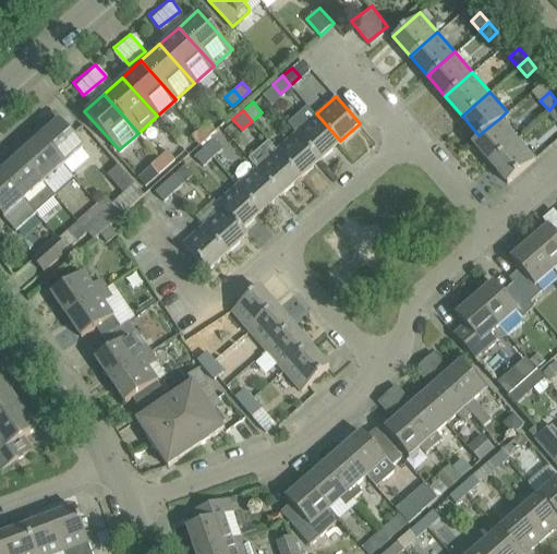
[(316,113),(297,131),(321,158),(340,141),(316,113)]
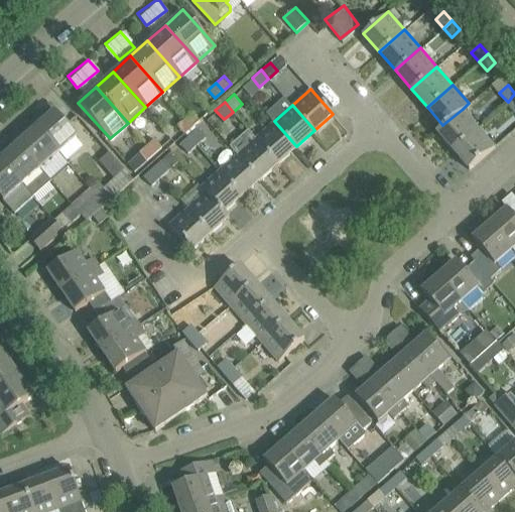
[(39,114),(31,121),(61,154),(80,138),(54,109),(43,119),(39,114)]
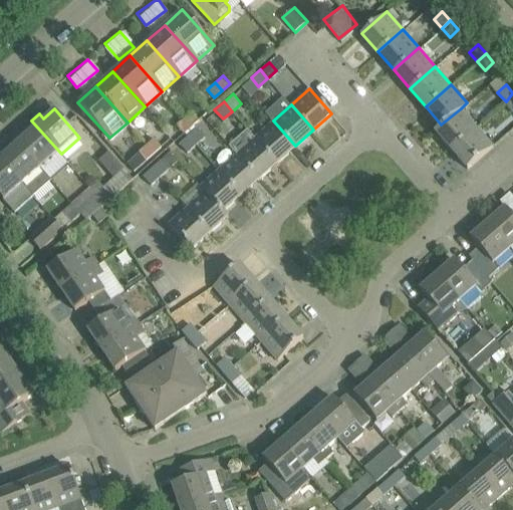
[(435,130),(451,149),(476,126),(461,108),(441,124),(435,130)]
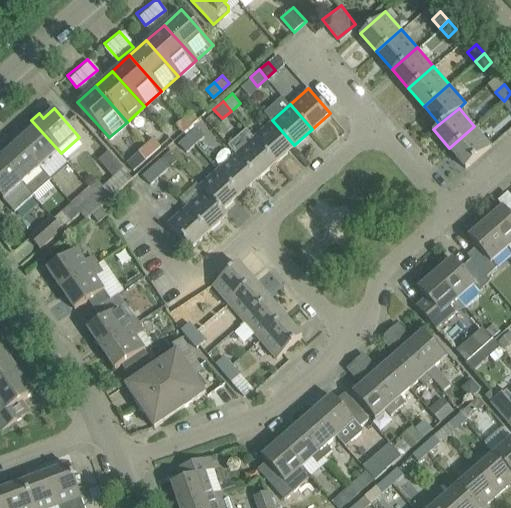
[(191,109),(184,116),(191,124),(198,117),(191,109)]
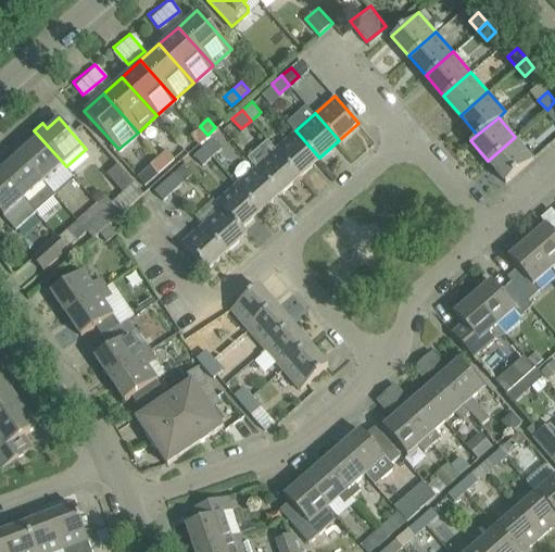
[(200,126),(192,133),(200,141),(207,135),(200,126)]
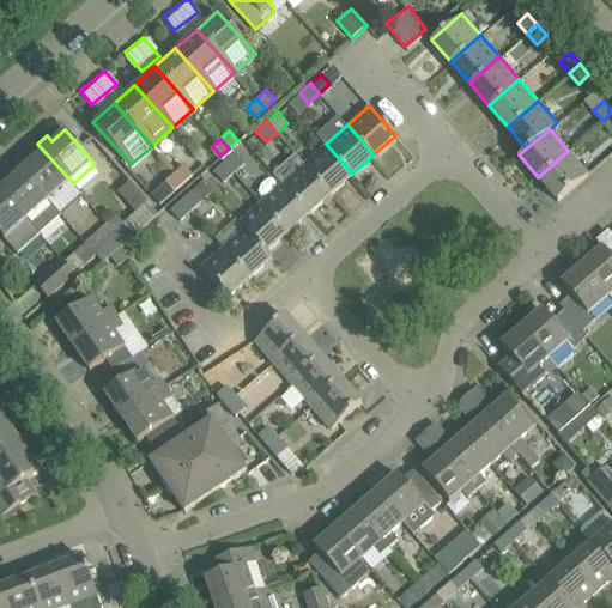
[(34,157),(20,168),(60,212),(82,194),(73,183),(37,144),(28,152),(34,157)]
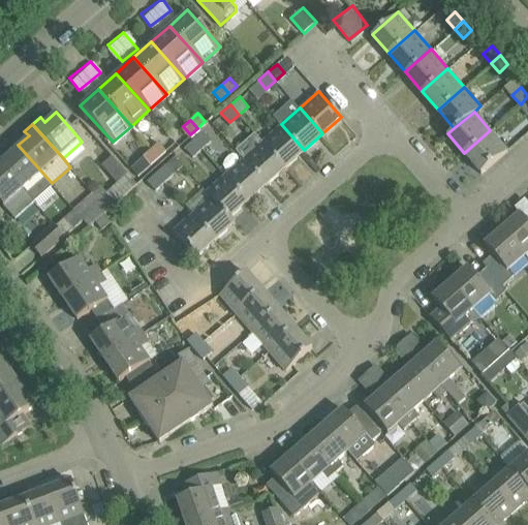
[(281,124),(262,141),(285,166),(304,150),(281,124)]
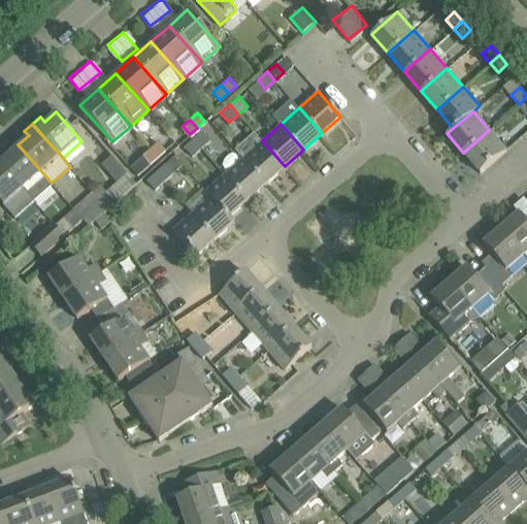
[(202,129),(193,137),(201,146),(210,138),(202,129)]
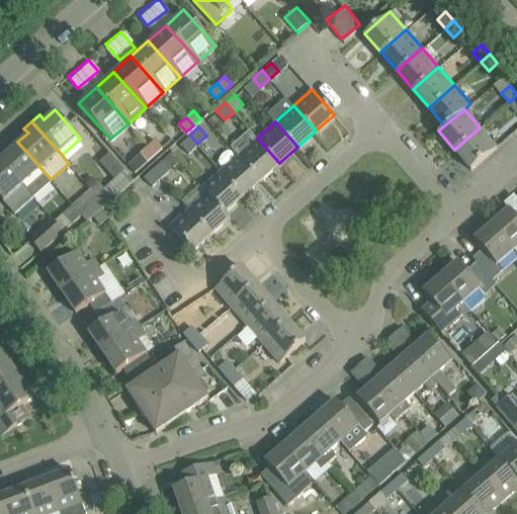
[(480,127),(454,150),(470,168),(496,146),(480,127)]
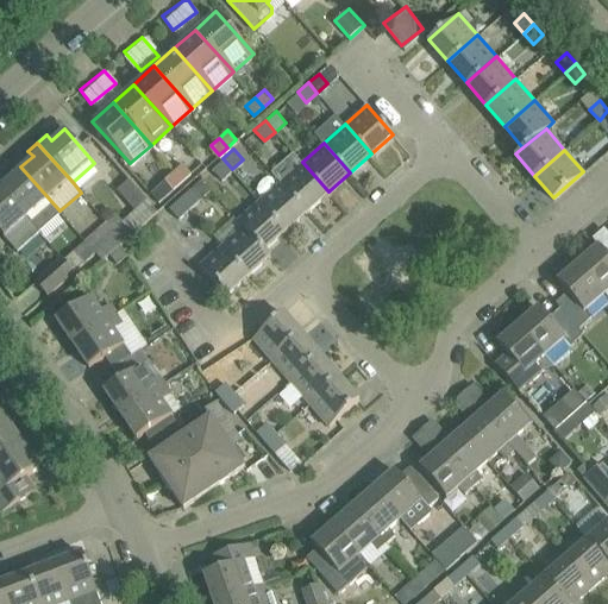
[(294,168),(281,181),(307,211),(328,192),(302,162),(293,151),(286,158),(294,168)]
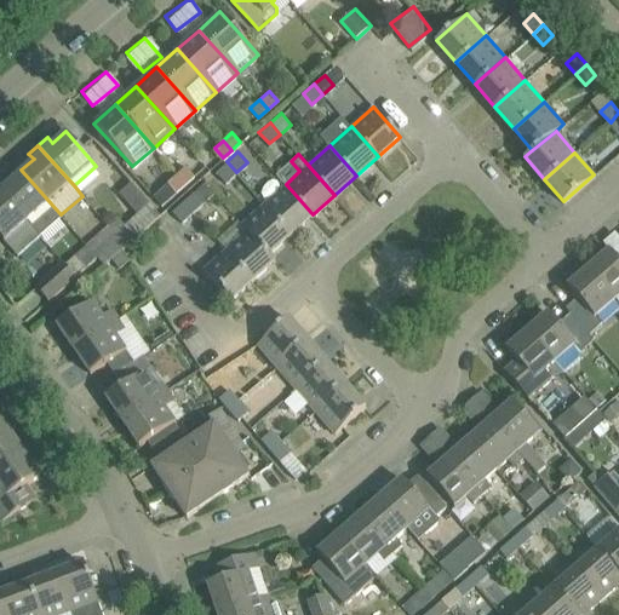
[(227,161),(216,171),(227,182),(236,172),(227,161)]
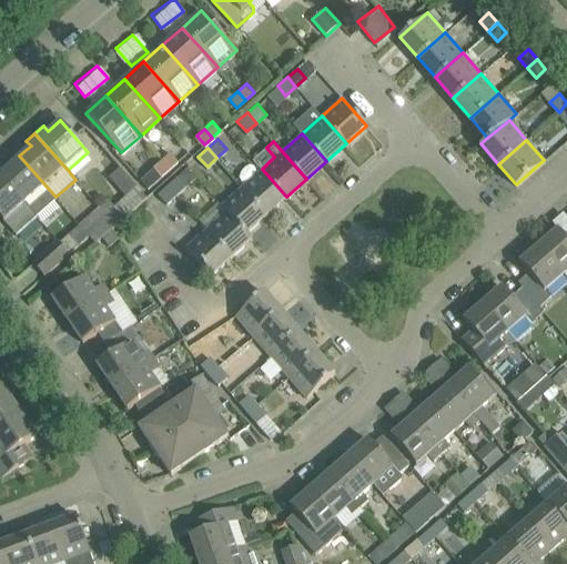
[(171,151),(161,159),(169,167),(178,159),(171,151)]
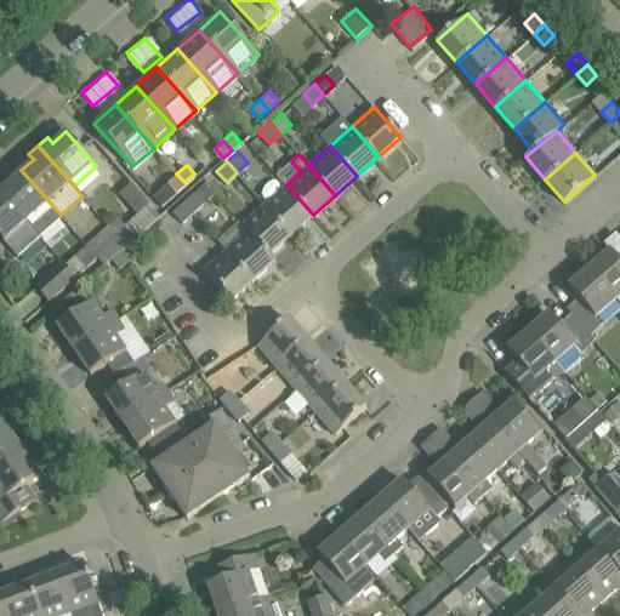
[(0,189),(26,220),(40,235),(62,216),(61,215),(21,170),(9,181),(4,176),(0,178),(0,189)]
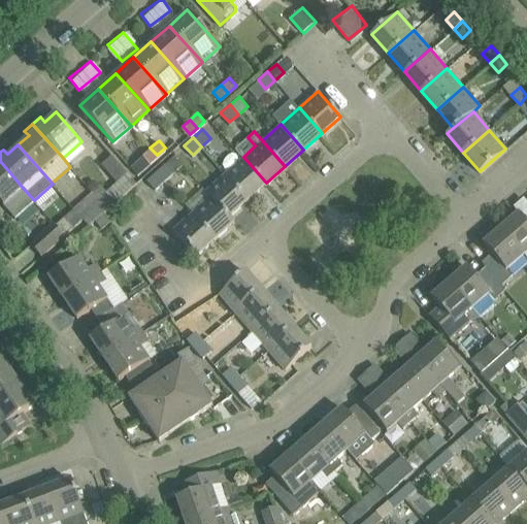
[(150,148),(130,165),(137,173),(157,155),(150,148)]
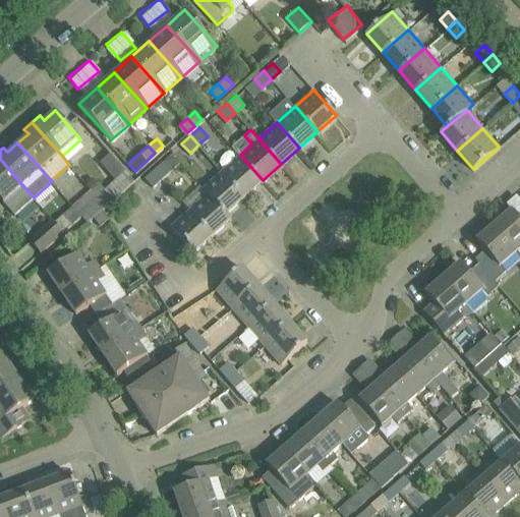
[(99,180),(91,188),(105,205),(134,179),(110,152),(100,160),(115,177),(104,186),(99,180)]
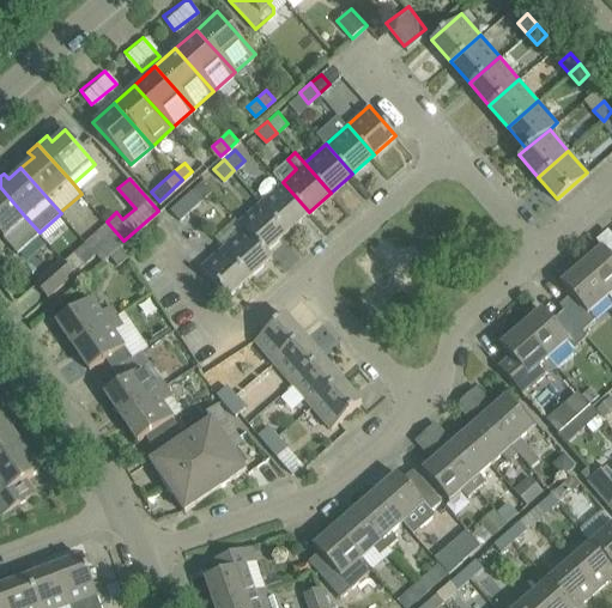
[(283,182),(261,201),(288,231),(309,212),(283,182)]
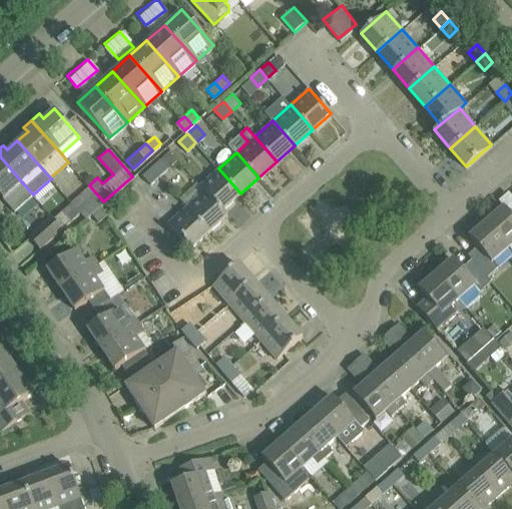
[(0,193),(14,210),(33,194),(21,181),(0,156),(0,193)]
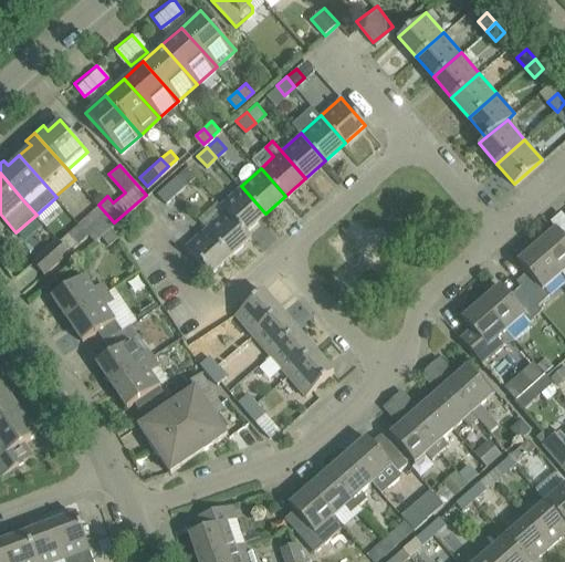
[(177,176),(166,185),(175,194),(185,185),(177,176)]
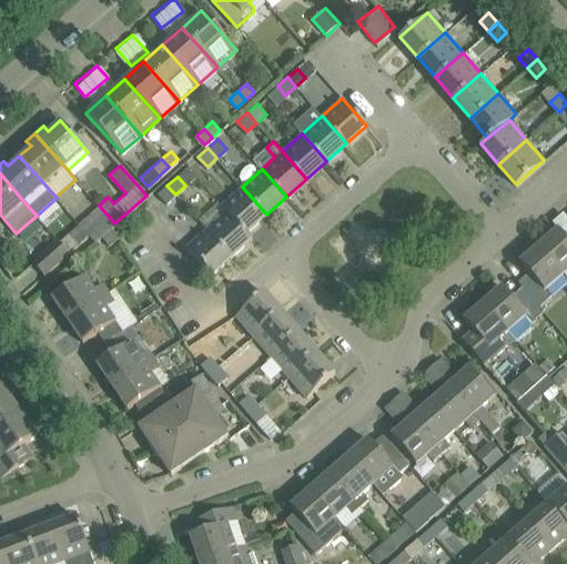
[(175,194),(166,185),(158,193),(166,202),(175,194)]
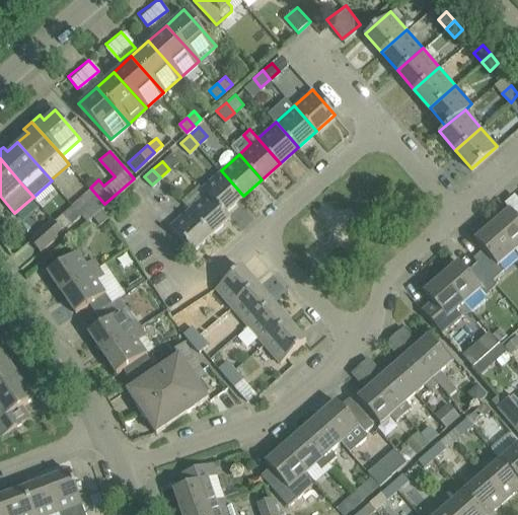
[(202,187),(207,193),(225,212),(243,196),(221,170),(202,187)]
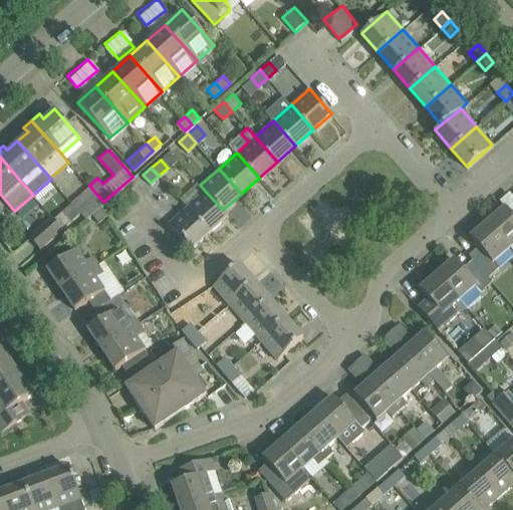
[(89,186),(70,202),(80,212),(85,218),(103,202),(89,186)]
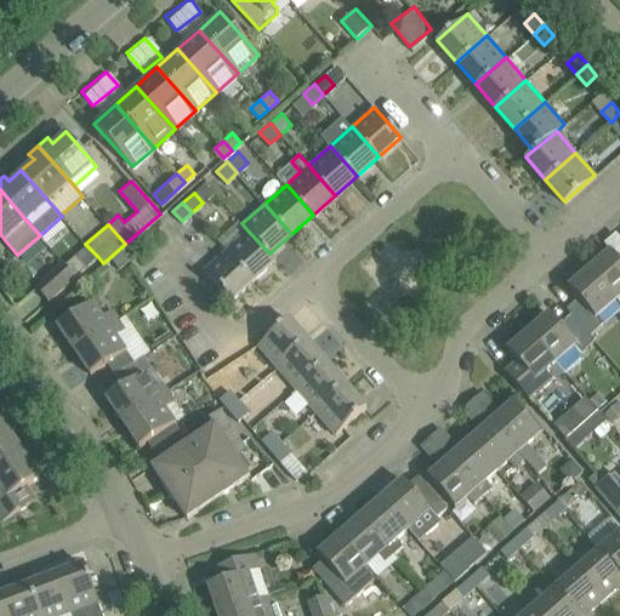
[(248,231),(226,249),(252,279),(276,260),(269,254),(248,231)]
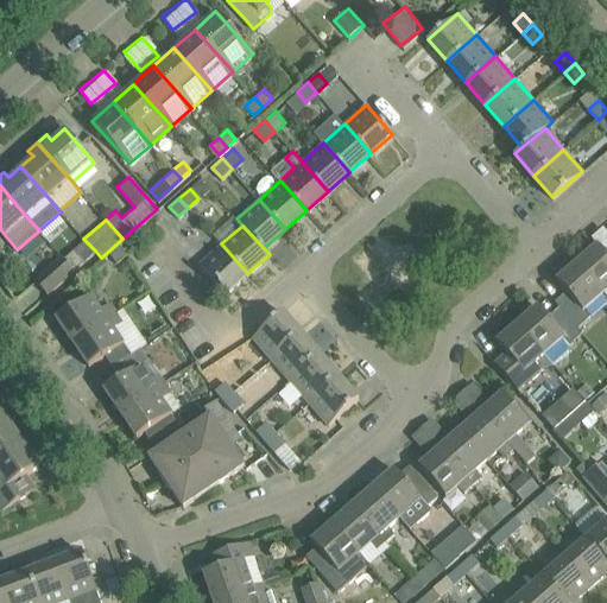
[(83,239),(63,256),(74,268),(95,251),(83,239)]
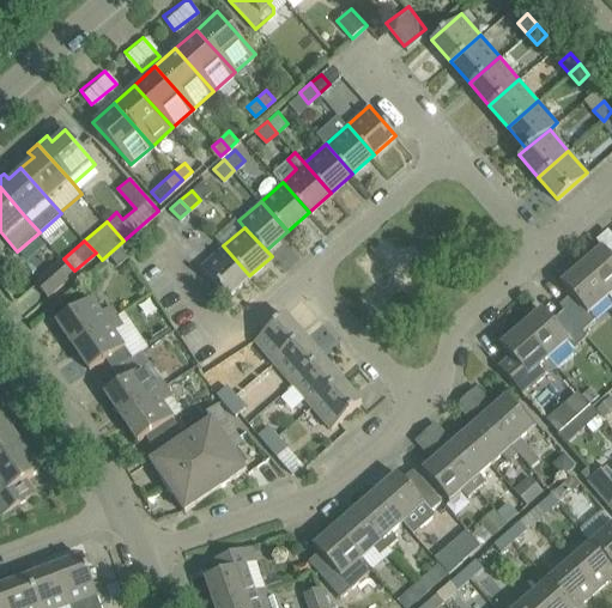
[(249,275),(223,245),(201,266),(228,296),(249,275)]
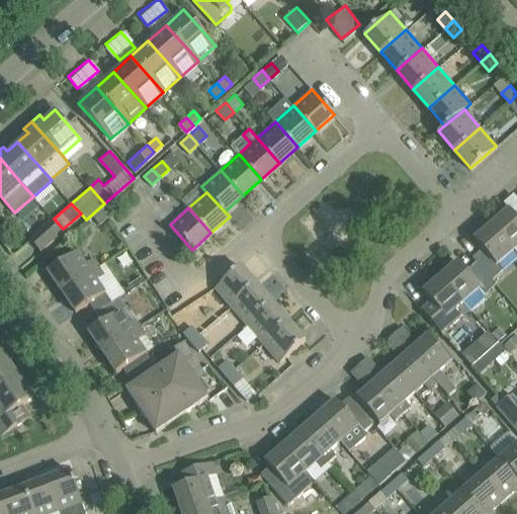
[(492,222),(514,248),(516,251),(516,217),(509,207),(492,222)]
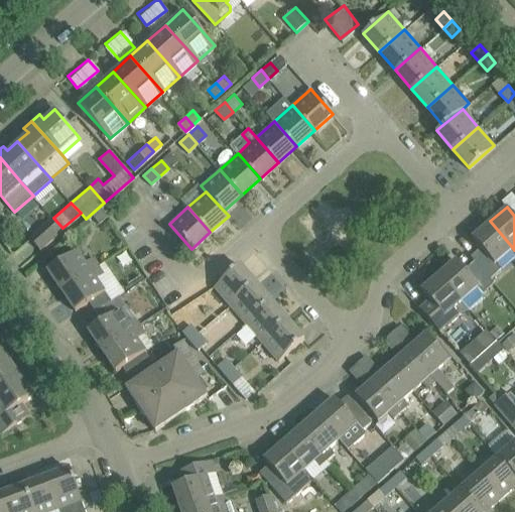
[(52,216),(29,236),(39,248),(62,228),(53,218),(52,216)]
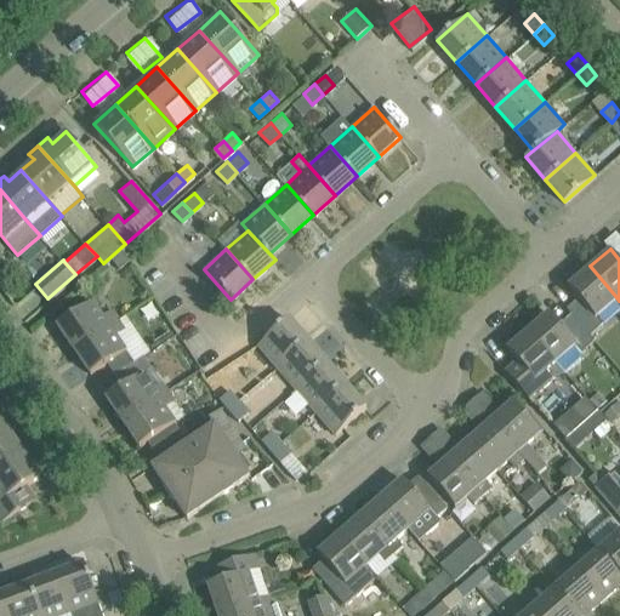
[(616,297),(590,266),(568,284),(578,296),(567,307),(590,334),(603,321),(596,314),(616,297)]
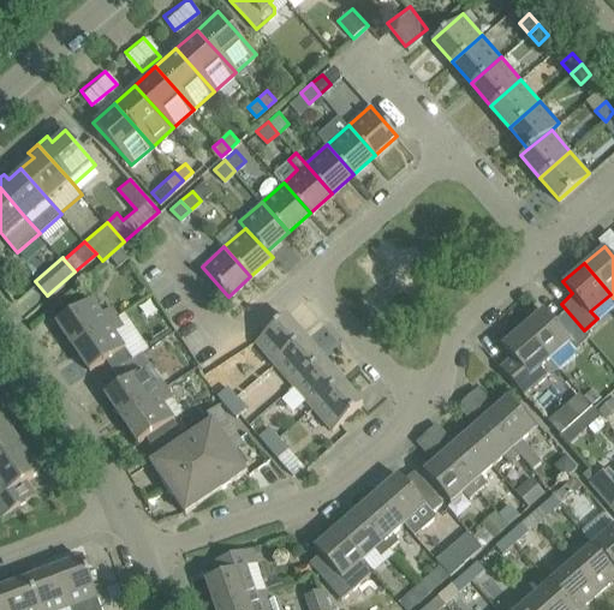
[(57,321),(73,345),(118,315),(111,305),(101,312),(91,297),(57,321)]
